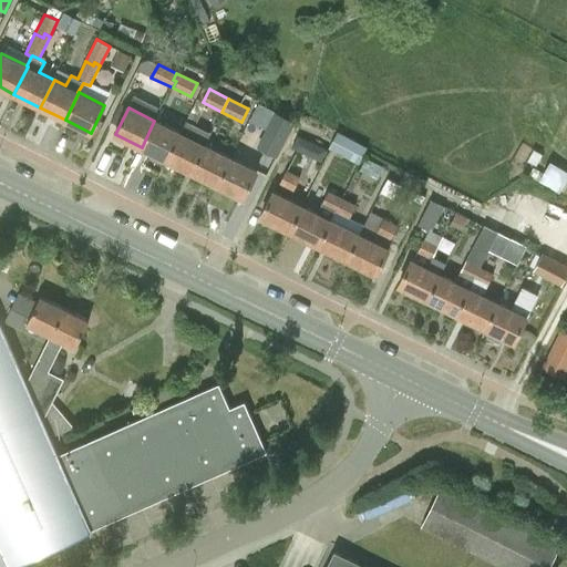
[(294,122),(275,112),(267,126),(260,138),(279,148),(294,122)]
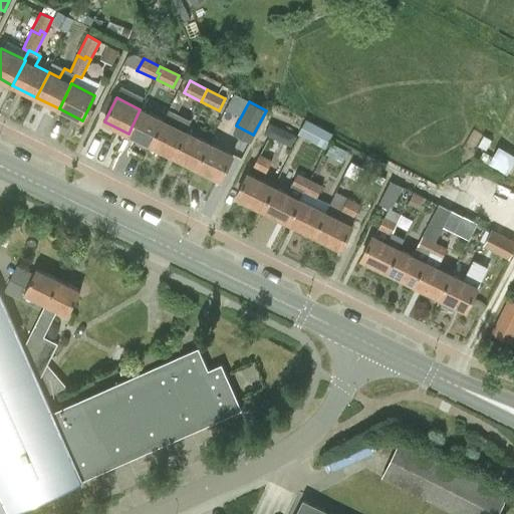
[(169,108),(163,121),(151,145),(174,156),(186,133),(185,133),(192,120),(169,108)]
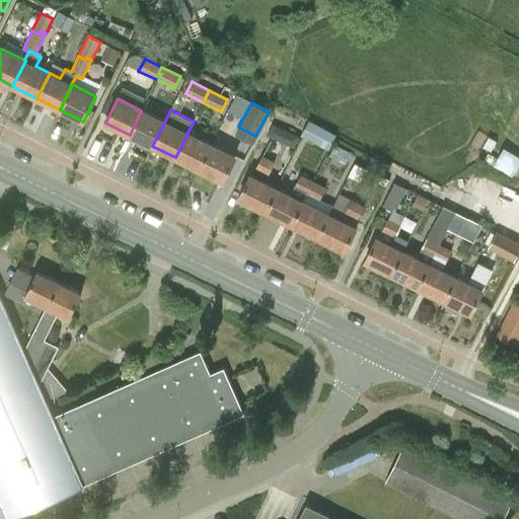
[(130,135),(152,146),(164,123),(141,110),(130,135)]
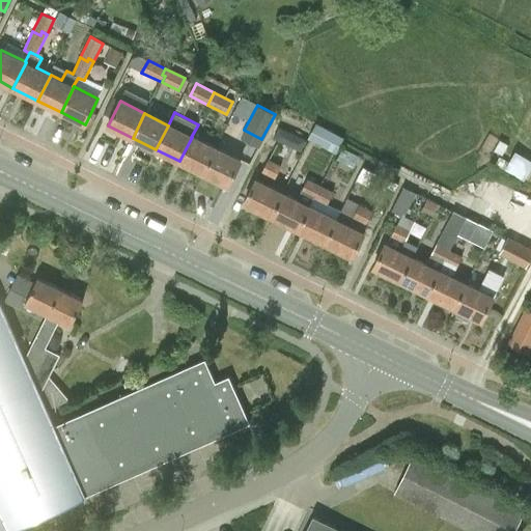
[(316,122),(310,140),(340,150),(345,133),(316,122)]
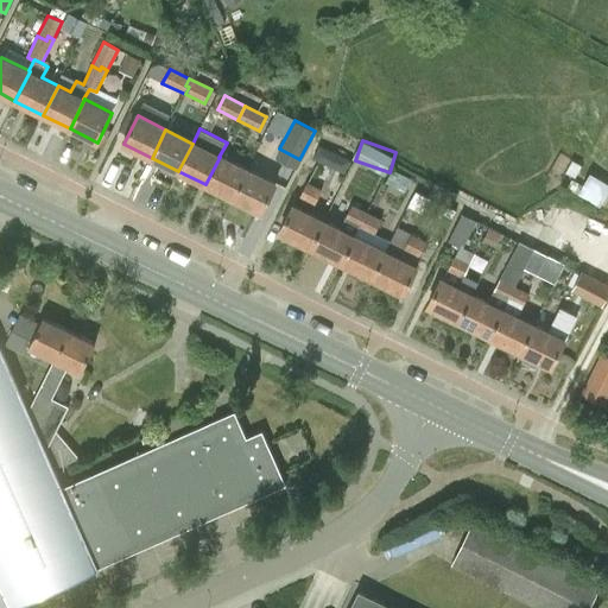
[(206,184),(233,198),(246,171),(220,157),(206,184)]
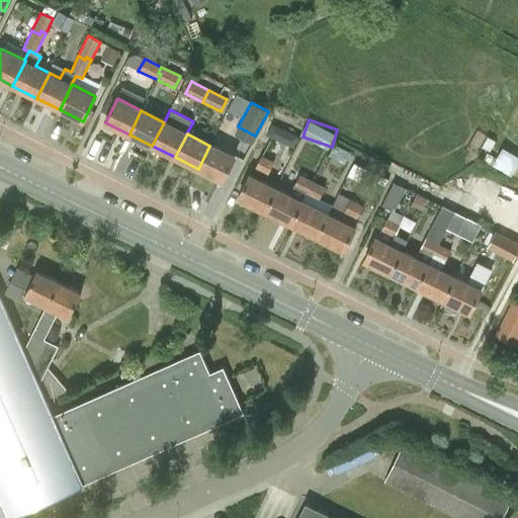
[(344,163),(350,153),(334,144),(329,154),(344,163)]
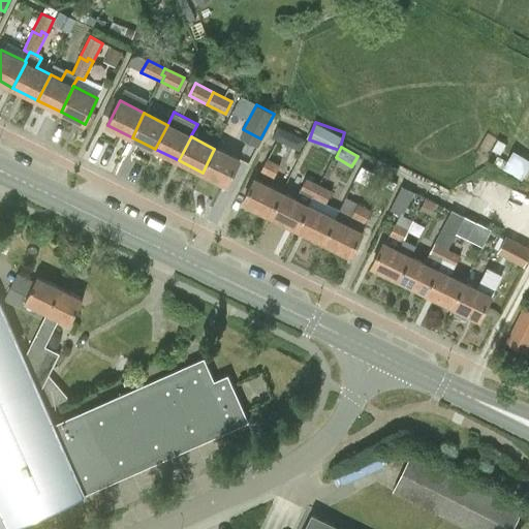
[(505,165),(525,178),(528,170),(528,155),(516,148),(505,165)]
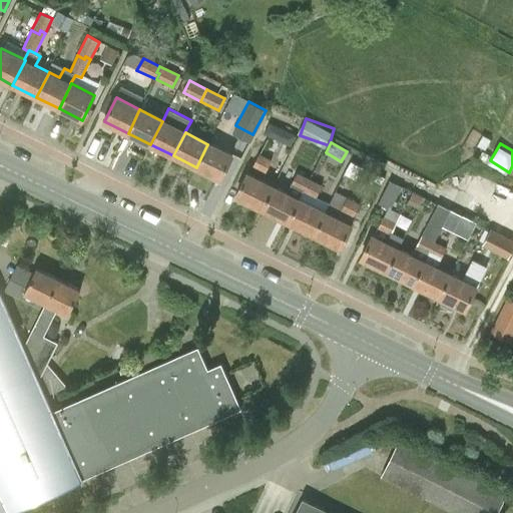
[(207,144),(196,167),(219,178),(230,156),(207,144)]
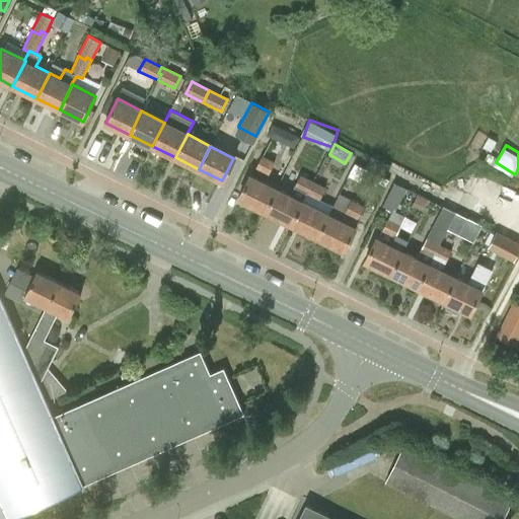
[(270,174),(275,162),(262,156),(256,167),(270,174)]
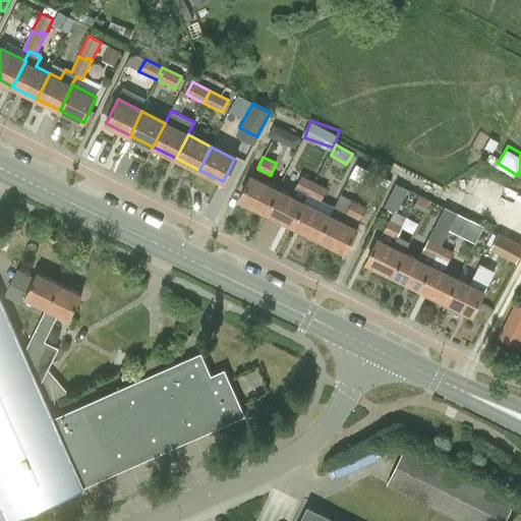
[(384,177),(389,166),(373,159),(368,170),(384,177)]
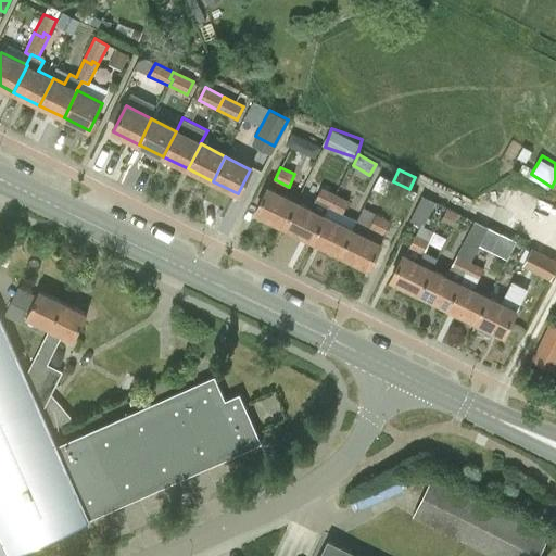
[(255,213),(285,227),(298,201),(268,187),(255,213)]
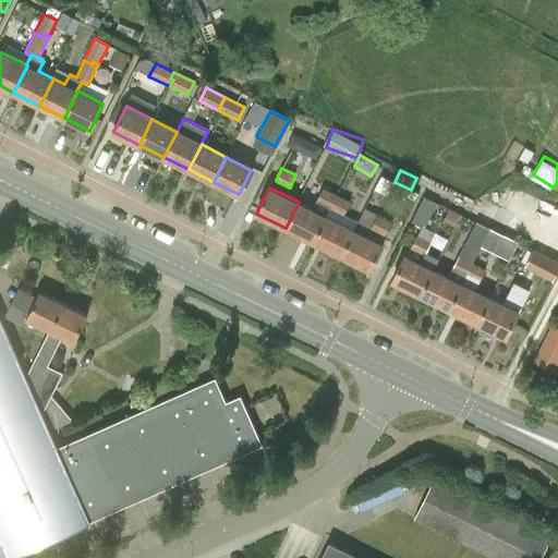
[(329,207),(330,208),(337,195),(323,187),(316,201),(329,207)]
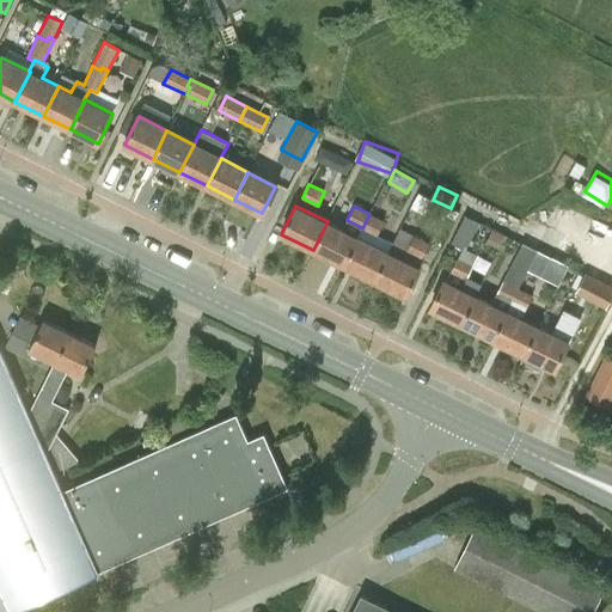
[(377,234),(384,221),(369,214),(362,228),(377,234)]
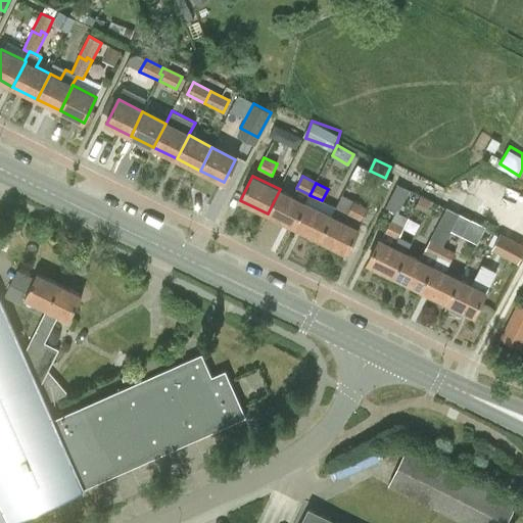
[(305,201),(308,194),(296,188),(293,196),(280,189),(268,214),(294,227),(305,202),(305,201)]
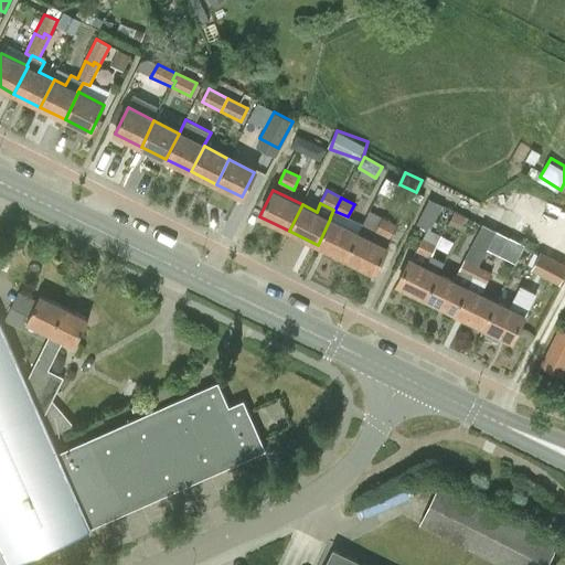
[(426,203),(417,223),(432,230),(440,210),(426,203)]
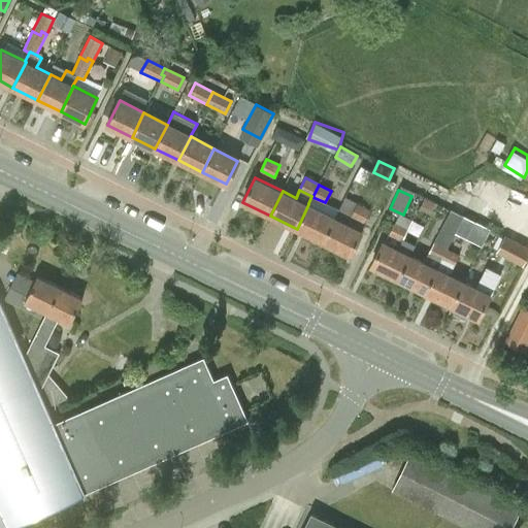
[(297,229),(323,241),(335,218),(308,204),(297,229)]
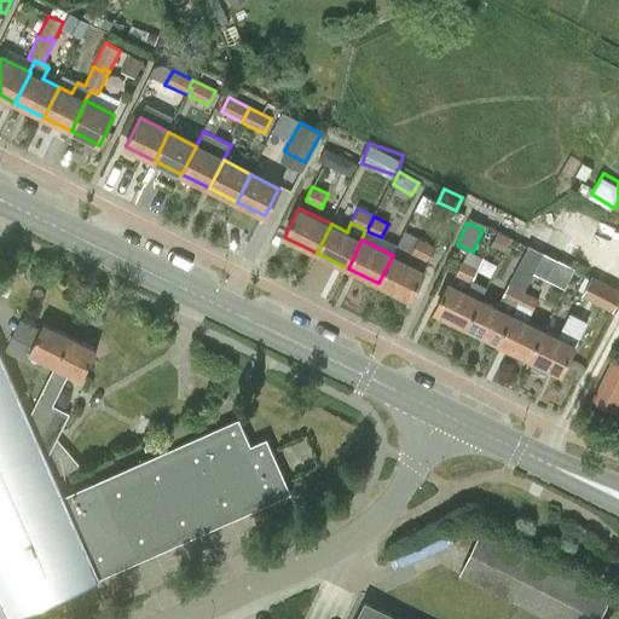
[(427,261),(434,246),(418,239),(412,254),(427,261)]
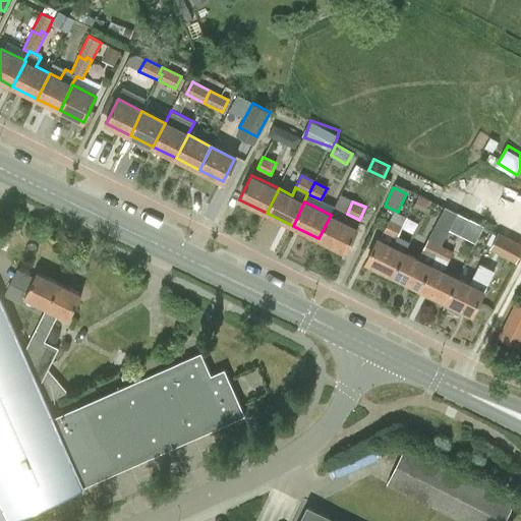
[(394,211),(390,220),(403,226),(407,218),(394,211)]
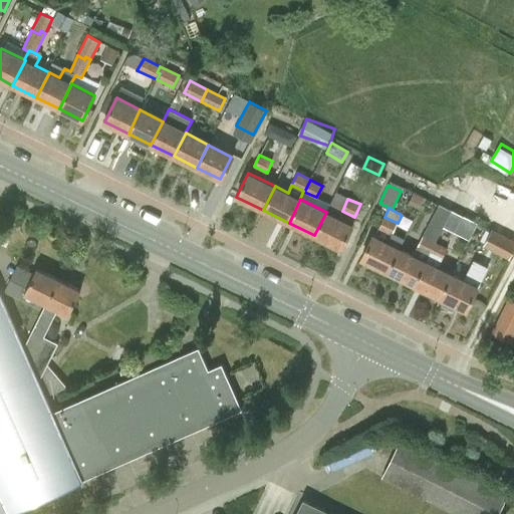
[(340,248),(352,225),(326,212),(314,235),(340,248)]
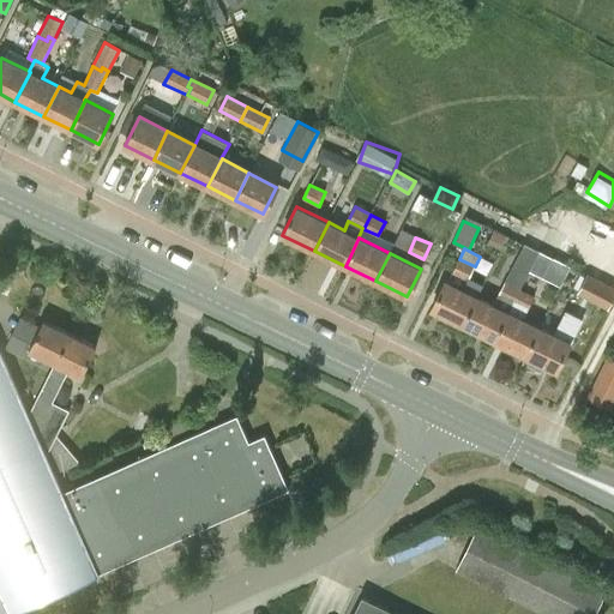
[(475,266),(459,259),(452,274),(468,280),(475,266)]
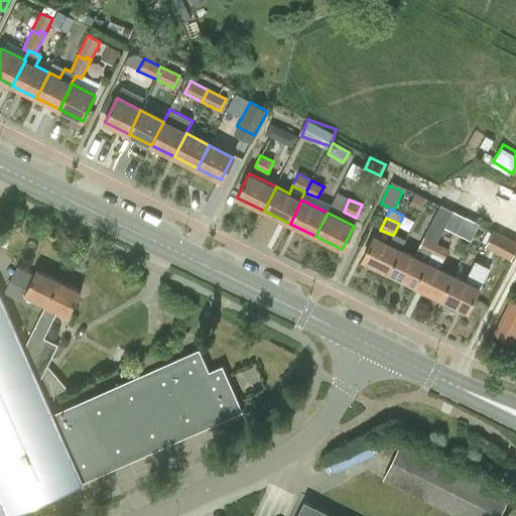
[(401,249),(389,272),(415,285),(436,243),(442,230),(430,225),(424,237),(414,256),(401,249)]
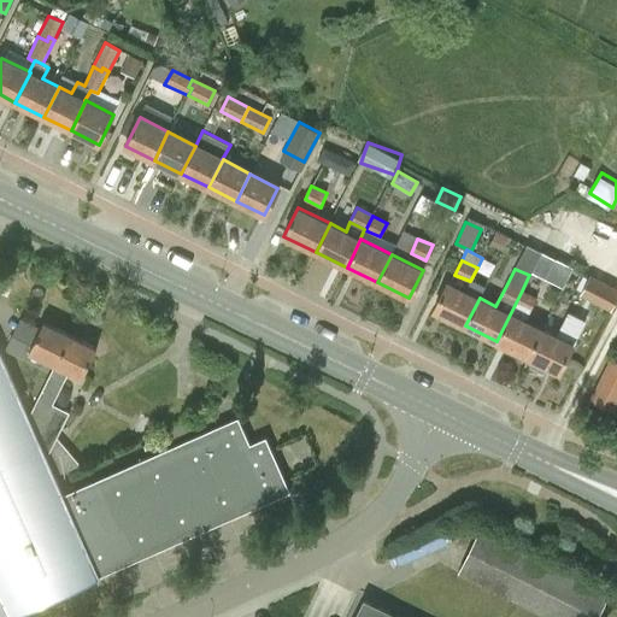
[(466,291),(470,281),(454,275),(450,283),(447,282),(434,310),(465,325),(480,298),(466,291)]
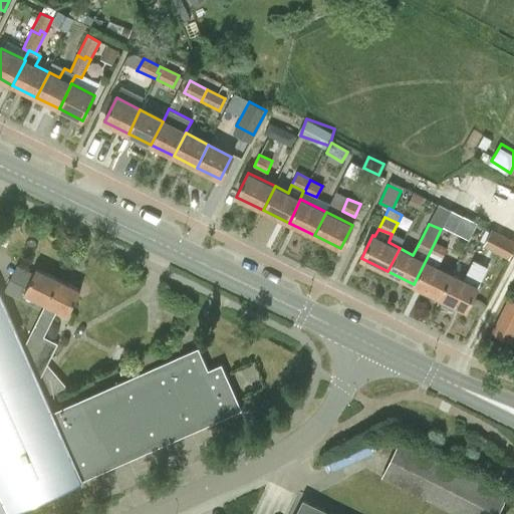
[(494,250),(508,257),(513,245),(513,242),(501,236),(494,250)]
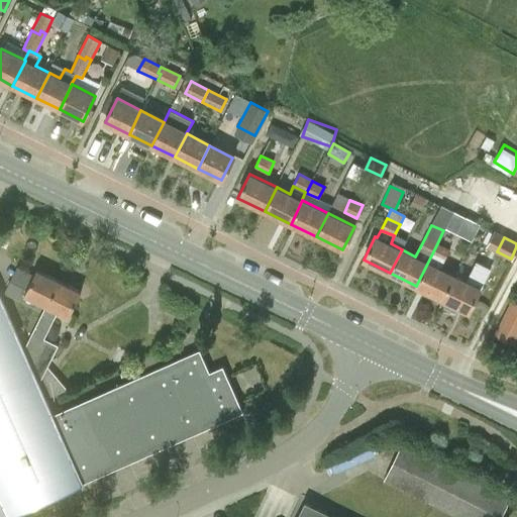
[(416,286),(441,299),(453,275),(441,269),(443,262),(450,249),(437,243),(416,286)]
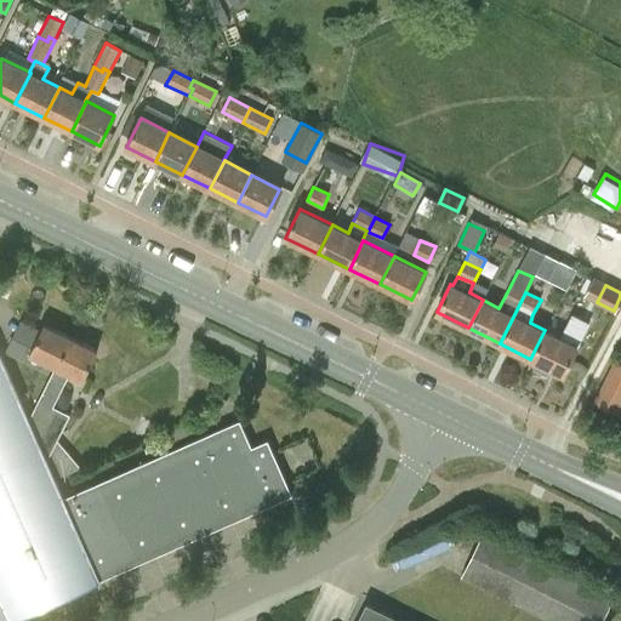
[(571,314),(564,329),(581,337),(588,323),(571,314)]
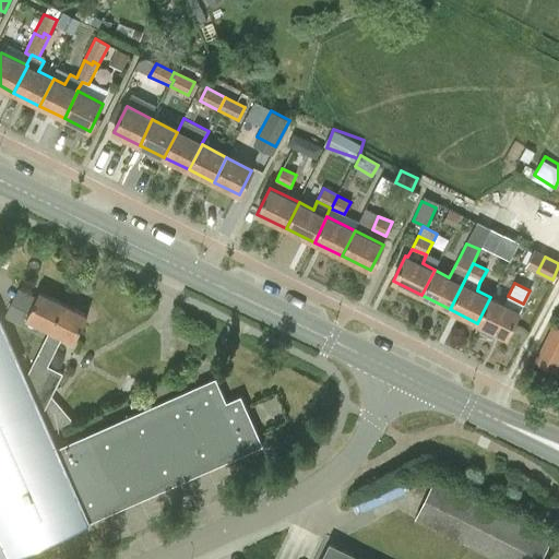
[(38,325),(50,331),(63,305),(38,292),(28,313),(10,304),(4,317),(35,332),(38,325)]
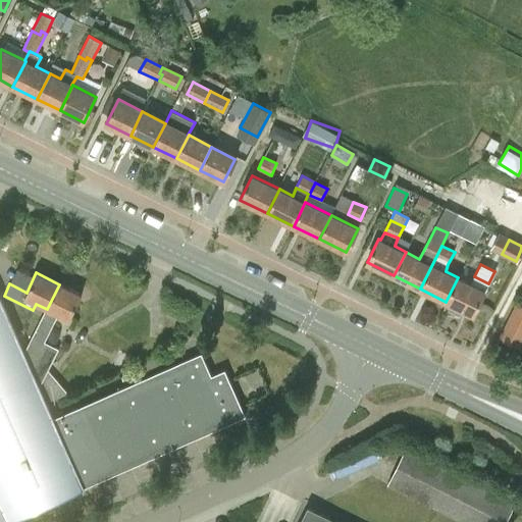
[(488,283),(474,276),(470,283),(458,277),(446,302),(447,302),(445,308),(458,315),(461,309),(473,315),(484,291),(488,283)]
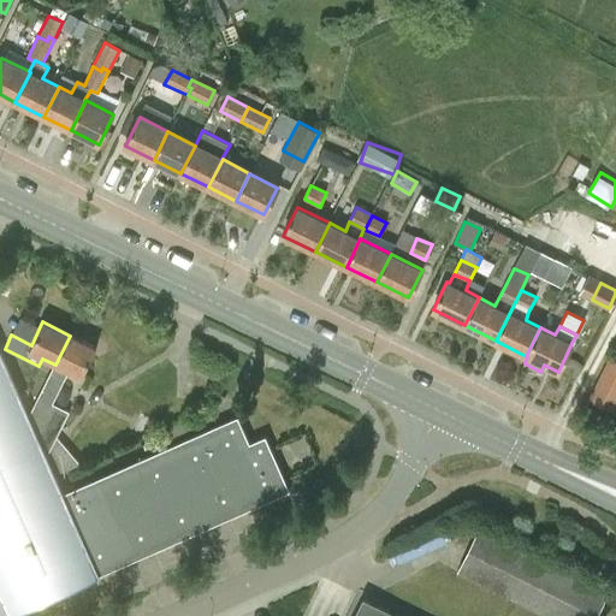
[(47,456),(57,437),(69,413),(52,404),(69,372),(81,378),(96,348),(70,336),(55,365),(28,419),(45,457),(47,456)]
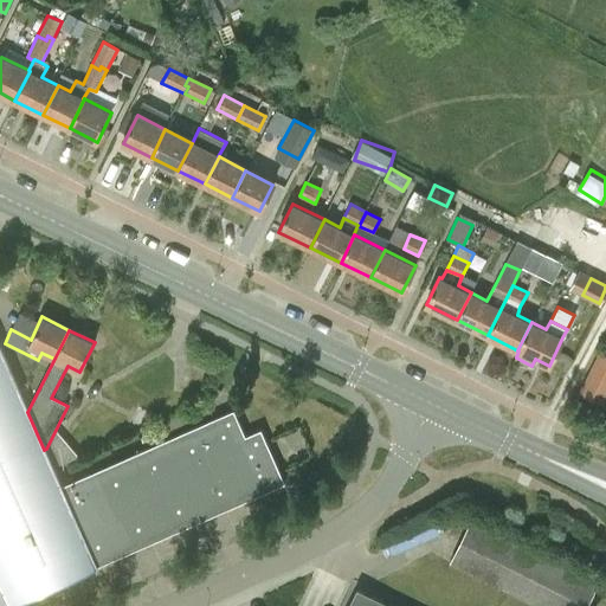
[(46,458),(44,450),(27,412),(0,348),(0,605),(8,605),(11,605),(96,569),(96,568),(284,484),(260,431),(243,439),(232,412),(59,489),(52,470),(46,458)]
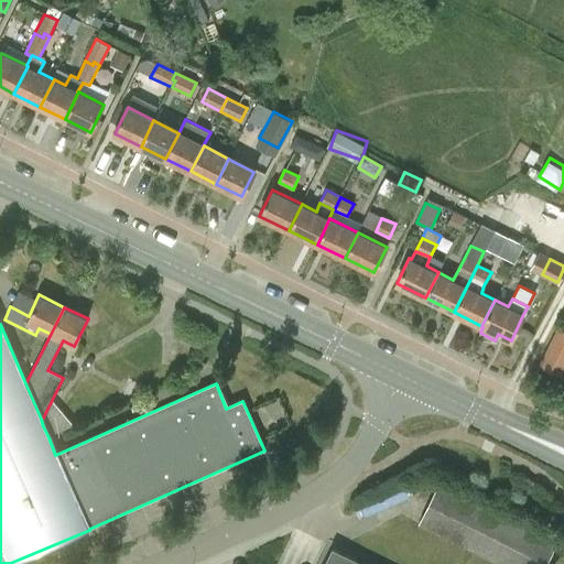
[(563,329),(560,327),(550,347),(563,354),(563,329)]
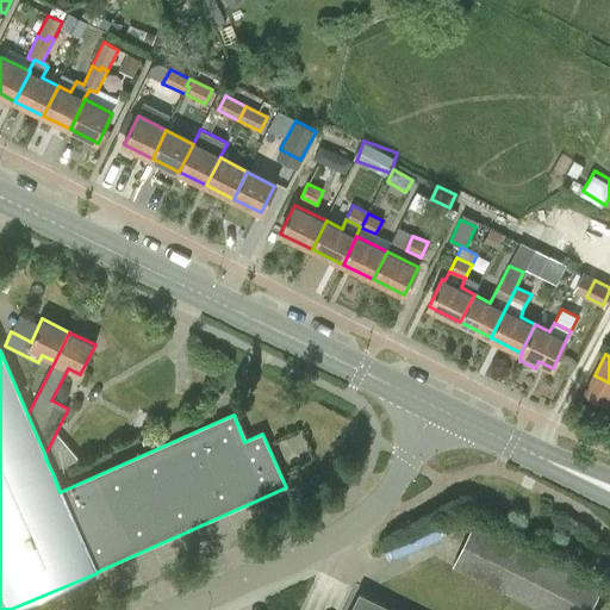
[(576,527),(579,522),(572,517),(570,521),(576,527)]
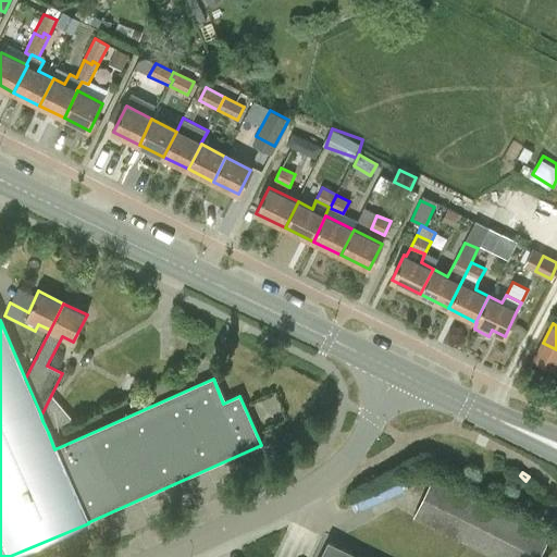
[(494,556),(540,556),(551,536),(434,478),(413,517),(494,556)]
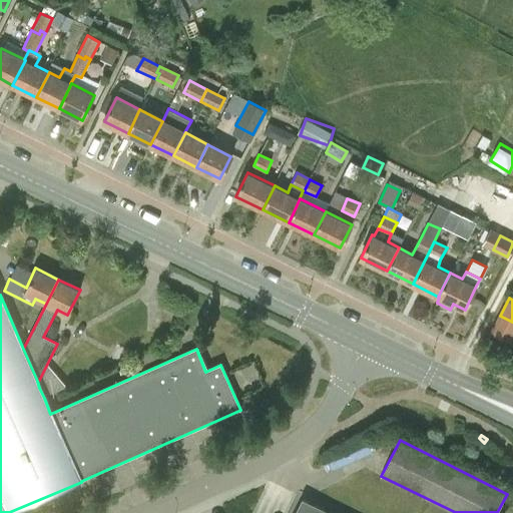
[(332,512),(302,498),(295,512),(332,512)]
